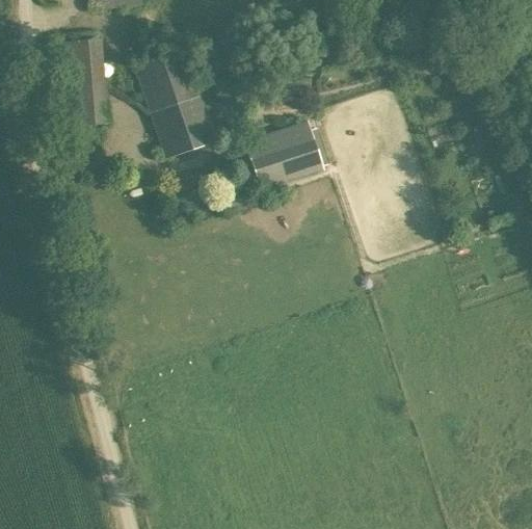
[(87,0),(88,9),(189,0),(87,0)]
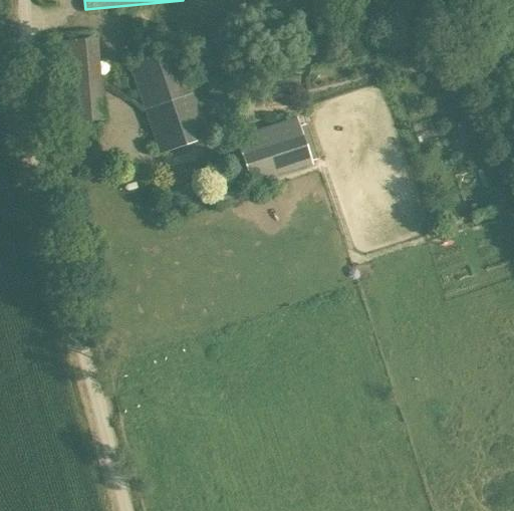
[(60,121),(104,118),(97,36),(53,39),(60,121)]
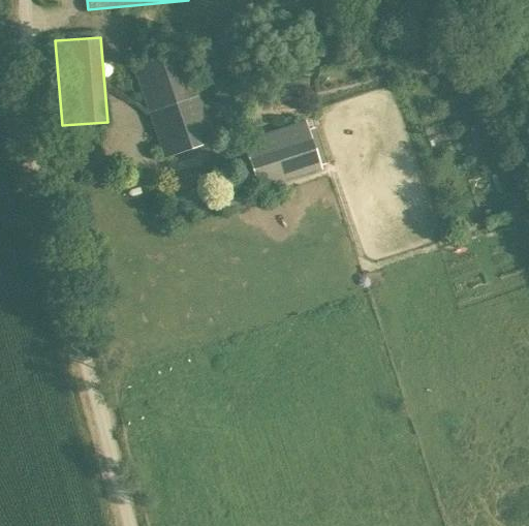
[(150,112),(199,93),(183,48),(133,65),(150,112)]
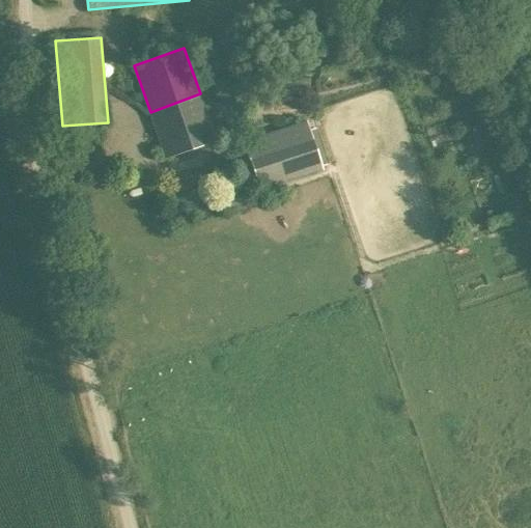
[(150,112),(166,157),(216,139),(200,93),(150,112)]
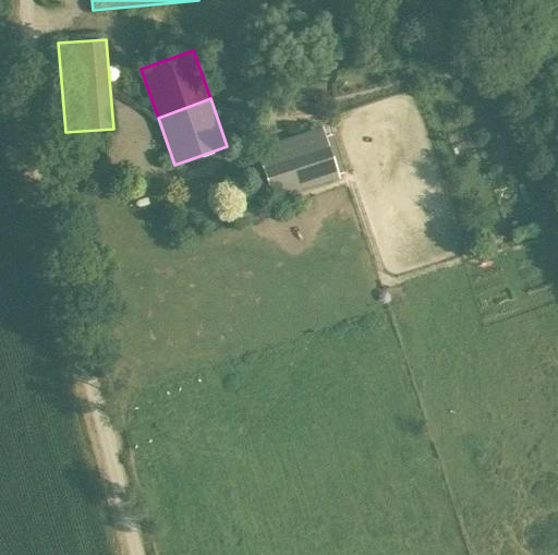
[(325,134),(324,132),(300,141),(296,132),(254,147),(271,197),(338,173),(330,153),(336,151),(329,132),(325,134)]
